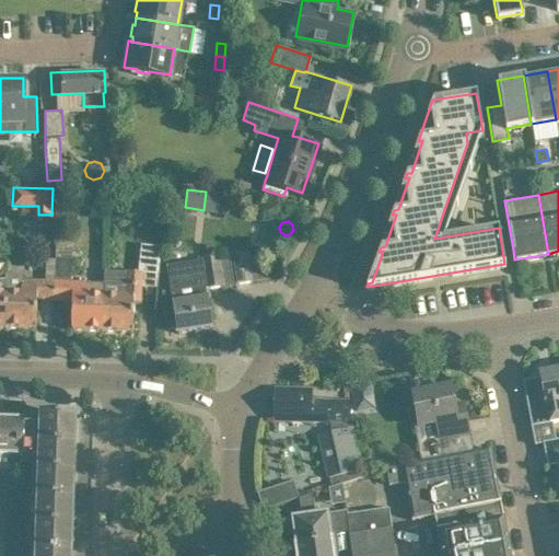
[(142,269),(156,271),(160,246),(144,244),(142,269)]
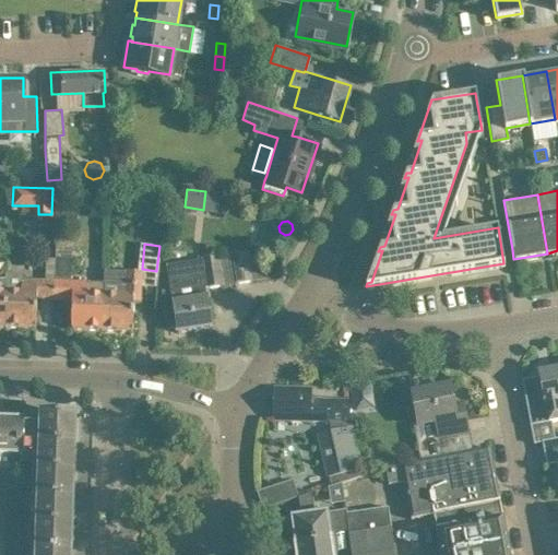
[(161,287),(163,306),(166,326),(175,325),(176,330),(213,325),(206,285),(237,281),(232,252),(166,263),(170,286),(161,287)]
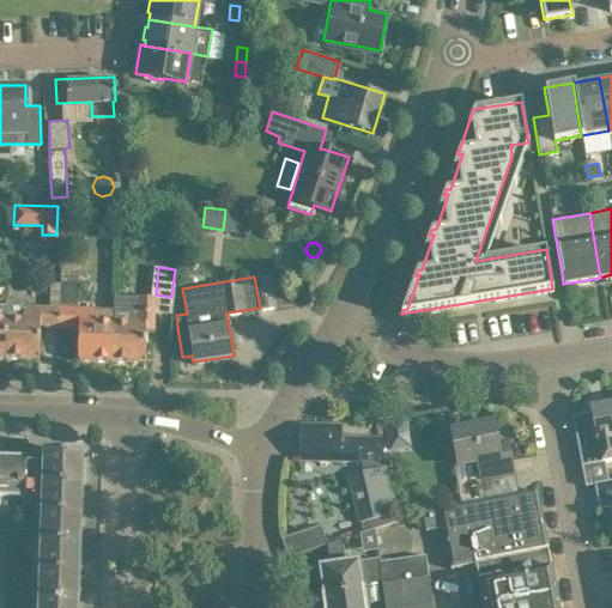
[(104,308),(77,308),(77,297),(77,281),(61,280),(60,280),(59,306),(55,306),(54,326),(78,326),(78,358),(103,359),(104,308)]
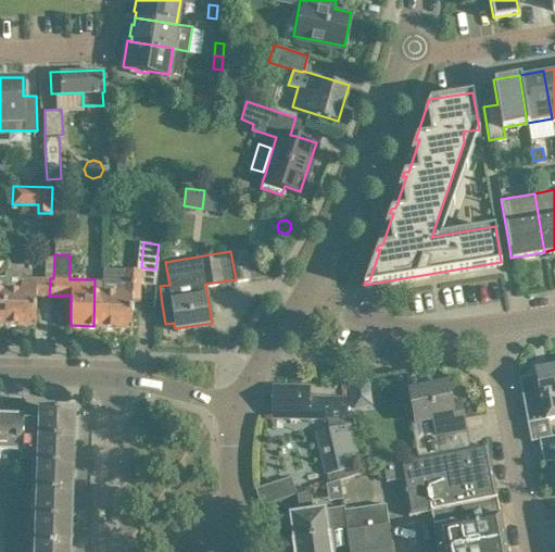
[(95,279),(93,326),(131,327),(133,299),(139,299),(140,268),(123,267),(122,292),(103,292),(103,280),(95,279)]
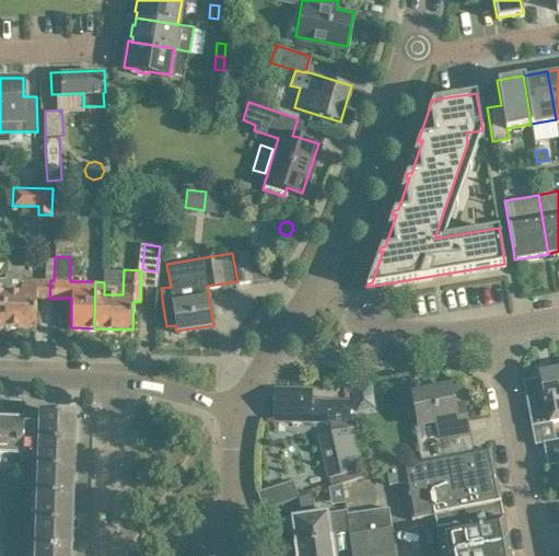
[(36,297),(49,298),(50,280),(21,280),(22,273),(6,273),(6,279),(4,325),(35,326),(36,297)]
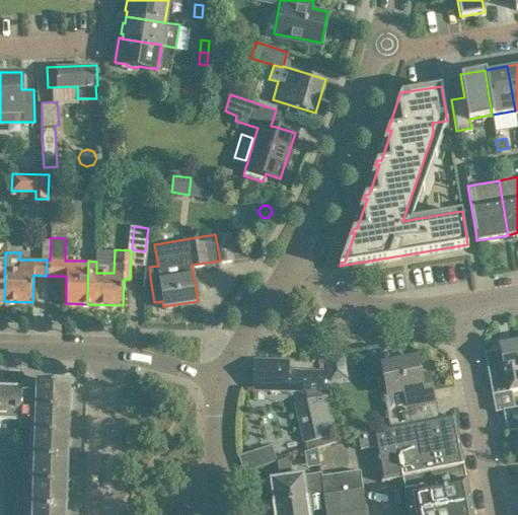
[(517,370),(517,340),(500,344),(501,348),(484,351),(492,392),(517,387),(517,370)]
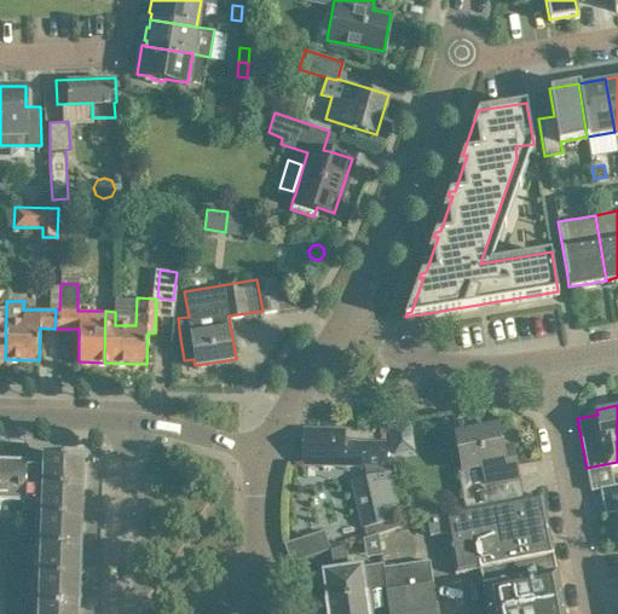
[(409,421),(388,423),(393,450),(413,447),(409,421)]
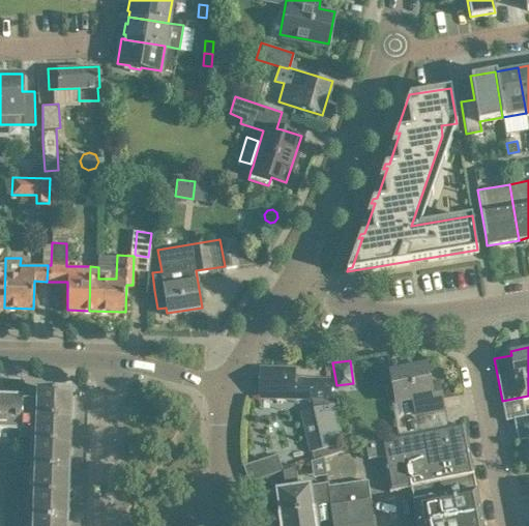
[(389,370),(393,389),(395,401),(412,398),(415,414),(443,409),(438,380),(429,382),(425,363),(389,370)]
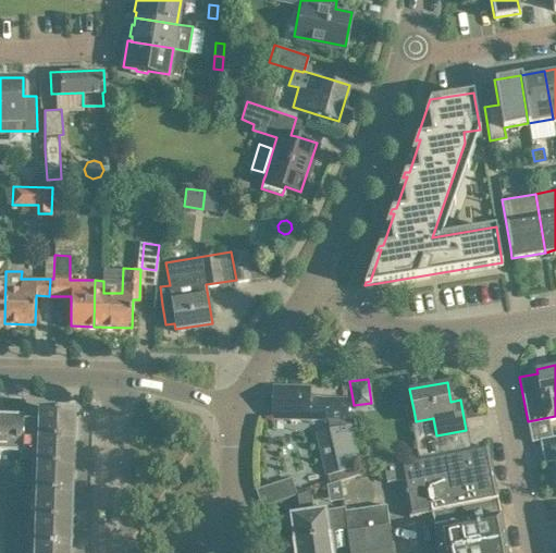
[(328,417),(330,427),(346,424),(347,397),(309,396),(309,385),(273,384),(272,416),(328,417)]
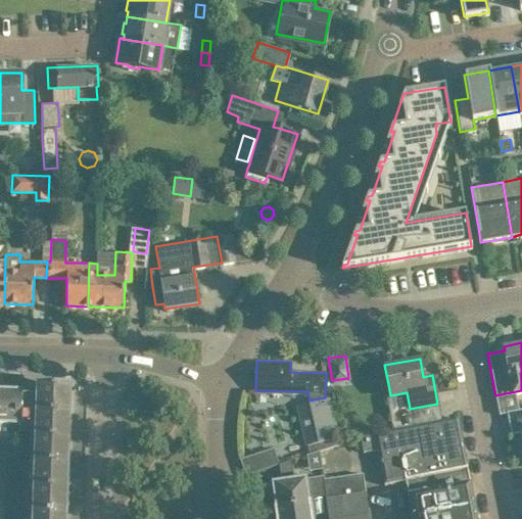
[(18,437),(18,430),(18,421),(19,394),(20,390),(9,389),(9,385),(0,385),(0,421),(8,422),(7,437),(18,437)]
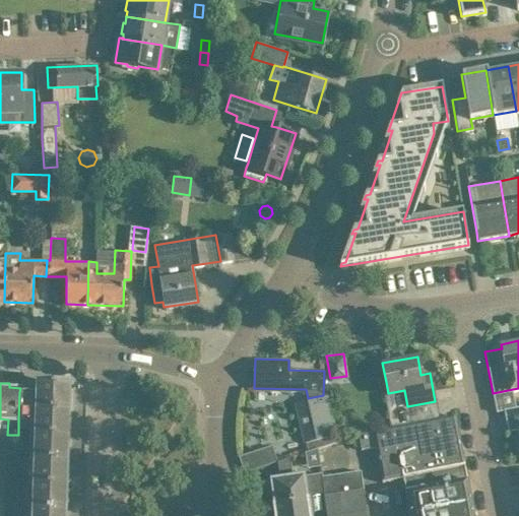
[(37,384),(37,392),(19,392),(18,418),(36,420),(35,454),(34,490),(31,515),(65,515),(66,493),(67,455),(68,421),(69,385),(37,384)]
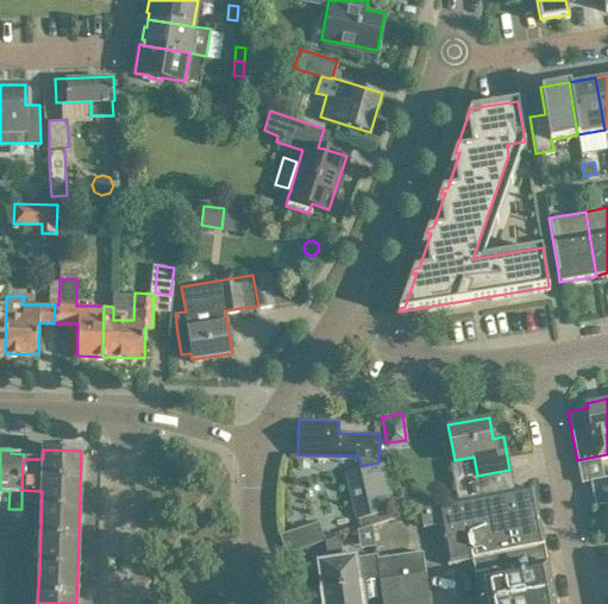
[(378,463),(361,466),(344,470),(355,516),(358,515),(361,526),(396,514),(394,507),(383,461),(378,463)]
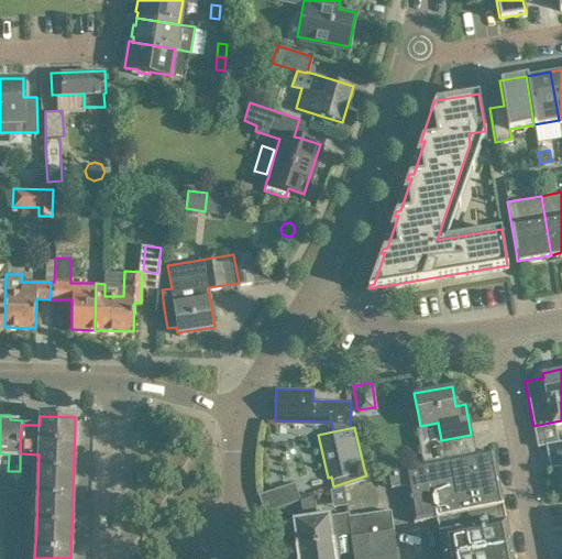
[(550,466),(561,462),(561,439),(546,444),(550,466)]
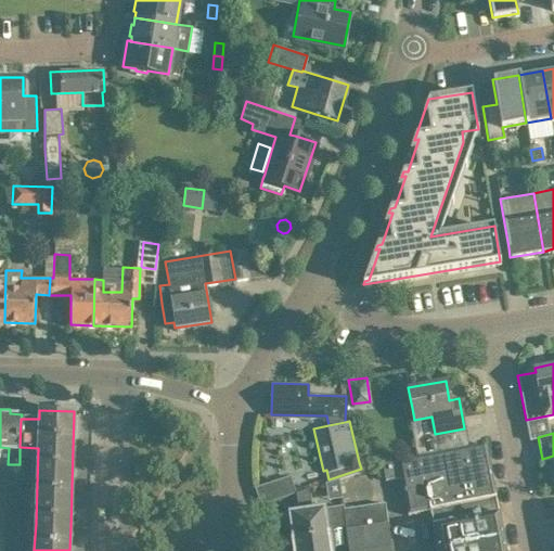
[(486,443),(463,447),(420,455),(396,460),(375,463),(377,475),(385,473),(386,477),(400,474),(408,512),(429,508),(437,550),(505,550),(495,496),(486,443)]
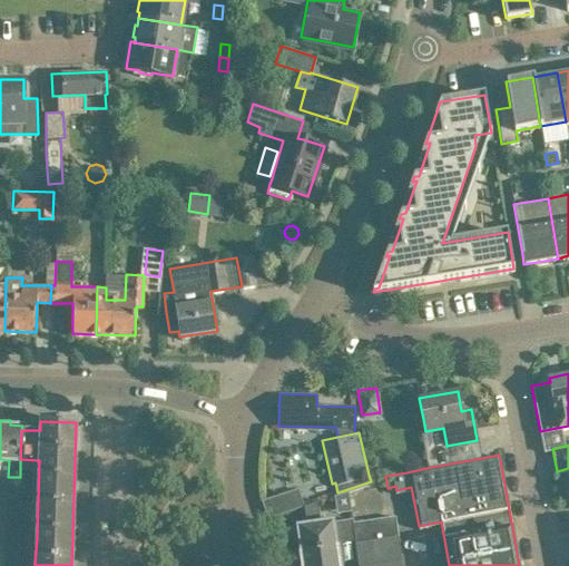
[(273,515),(303,505),(297,486),(261,498),(267,517),(273,515)]
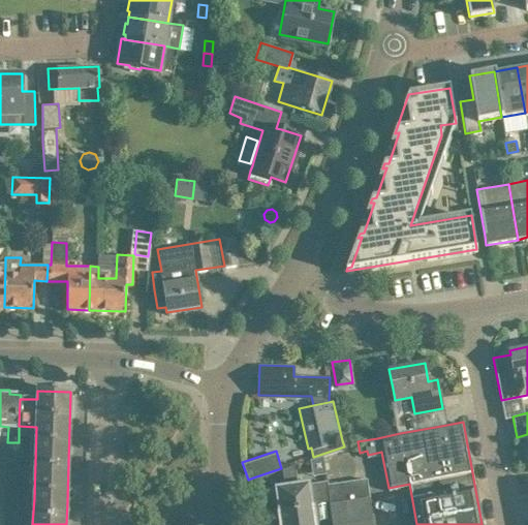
[(20,456),(0,455),(0,480),(4,481),(4,476),(4,466),(20,466),(20,456)]
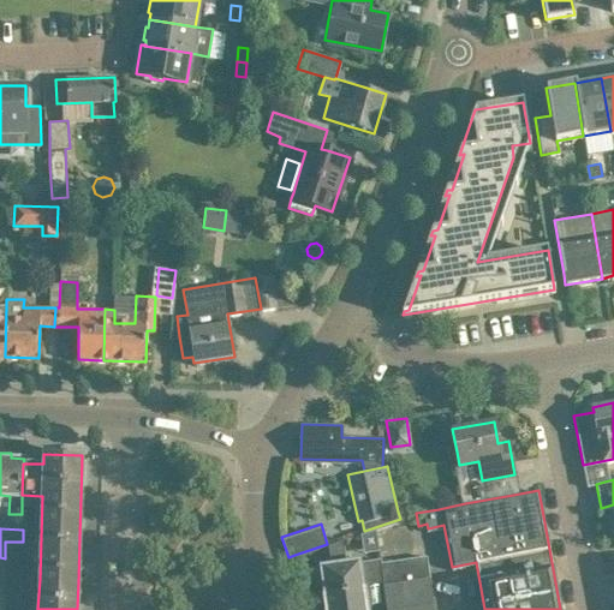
[(362,531),(364,549),(377,548),(376,530),(362,531)]
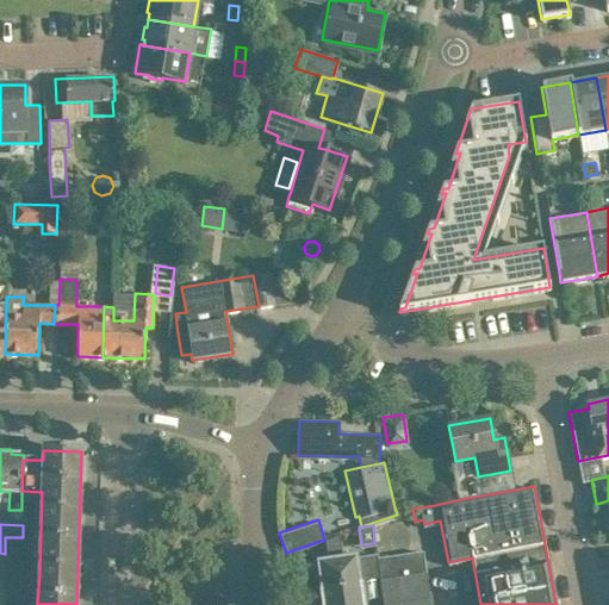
[(340,534),(324,540),(327,553),(342,552),(340,534)]
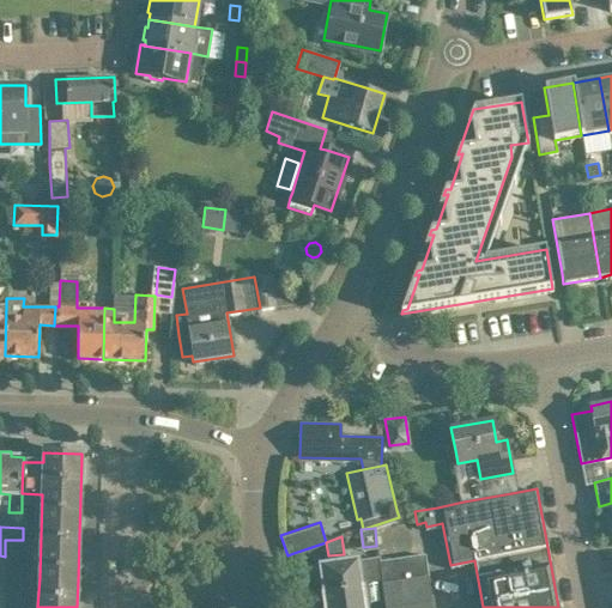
[(23,553),(23,540),(5,540),(5,552),(23,553)]
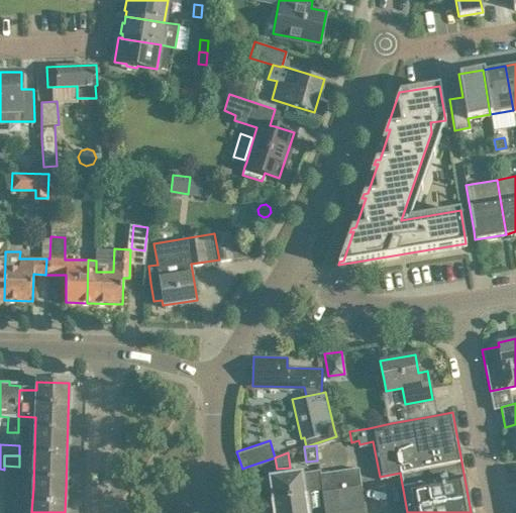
[(18,477),(19,467),(4,466),(4,470),(5,470),(5,477),(18,477)]
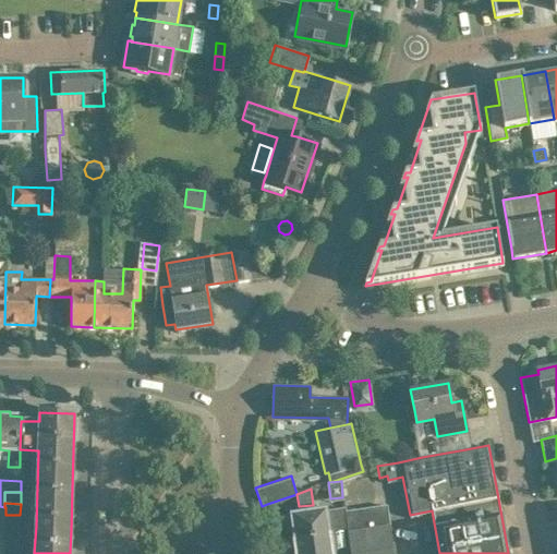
[(373,506),(347,510),(353,553),(352,553),(392,553),(392,551),(386,505),(373,506)]
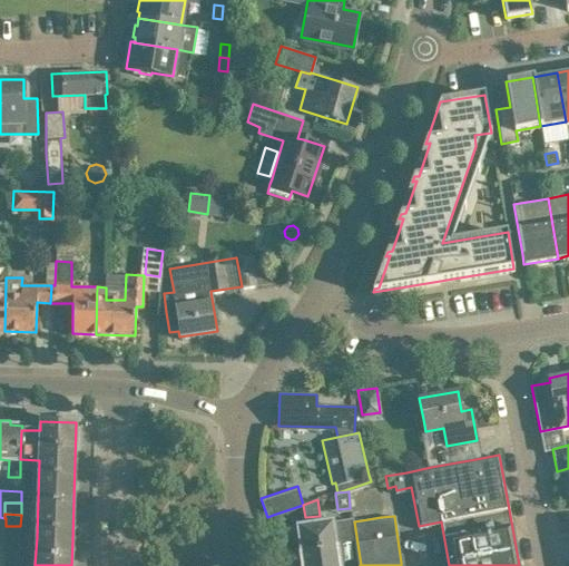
[(334,519),(297,525),(301,552),(337,546),(340,565),(349,565),(361,565),(354,521),(354,517),(335,520),(334,520),(334,519)]
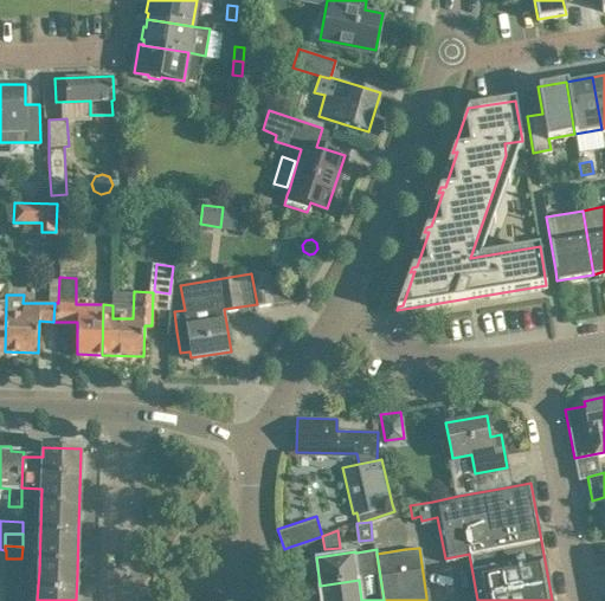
[(21,570),(21,559),(6,559),(6,570),(21,570)]
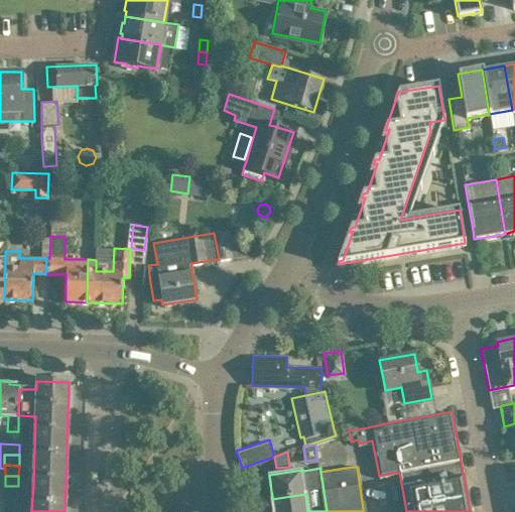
[(18,497),(18,486),(5,486),(5,496),(18,497)]
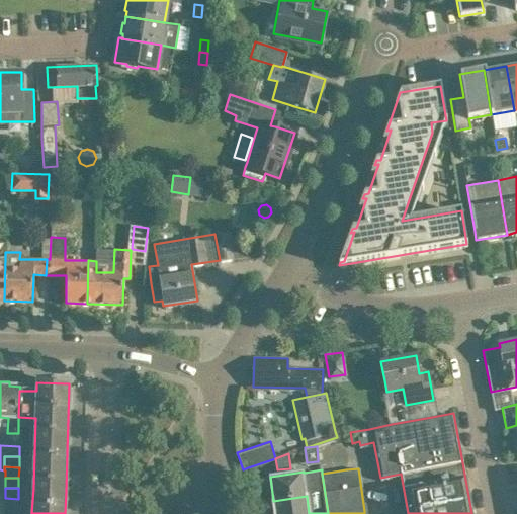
[(309,513),(307,496),(273,501),(275,513),(327,513),(328,513),(317,513),(309,513)]
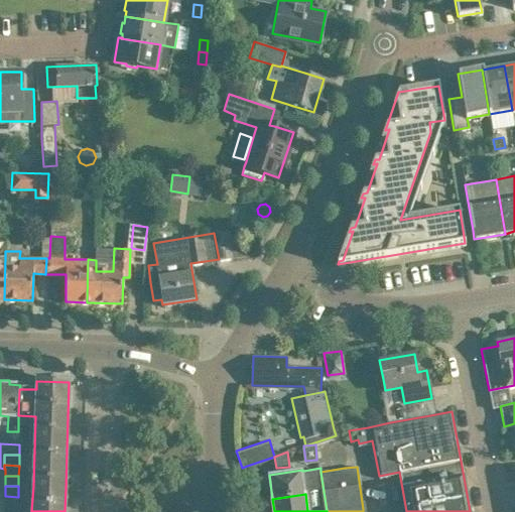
[(17,507),(18,497),(5,496),(4,506),(17,507)]
